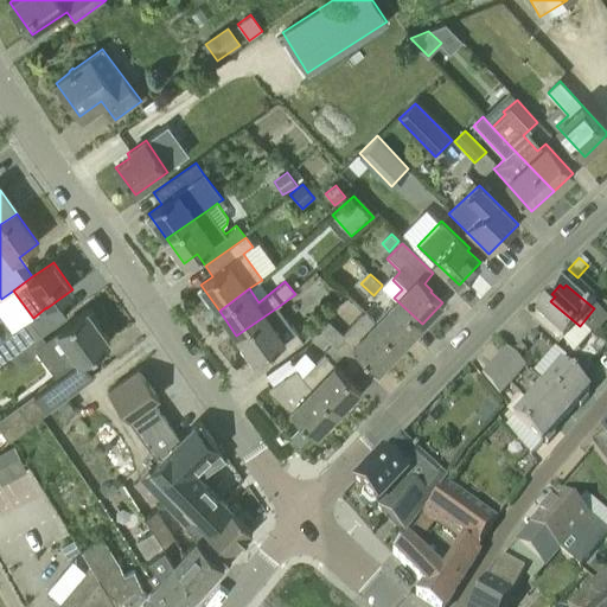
[(422,324),(394,298),(372,320),(400,346),(422,324)]
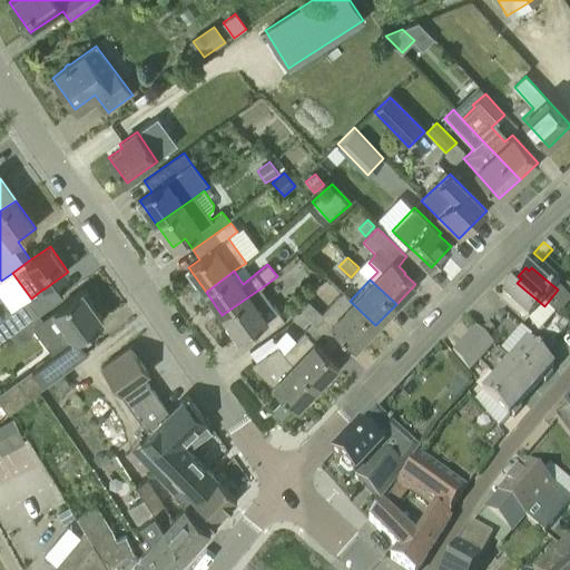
[(501,301),(529,324),(544,306),(517,283),(513,288),(510,285),(502,294),(504,296),(501,301)]
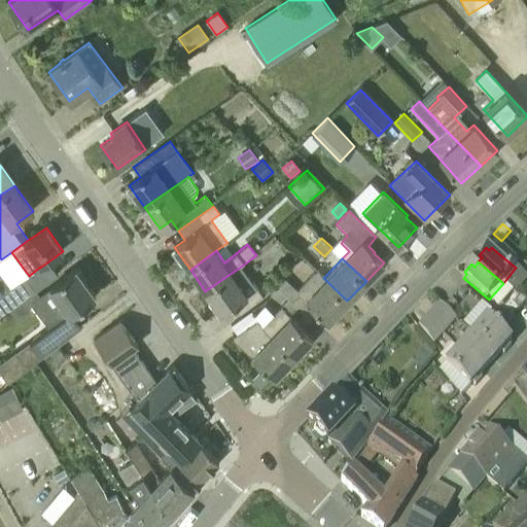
[(233,306),(240,315),(264,297),(241,267),(205,291),(221,314),(233,306)]
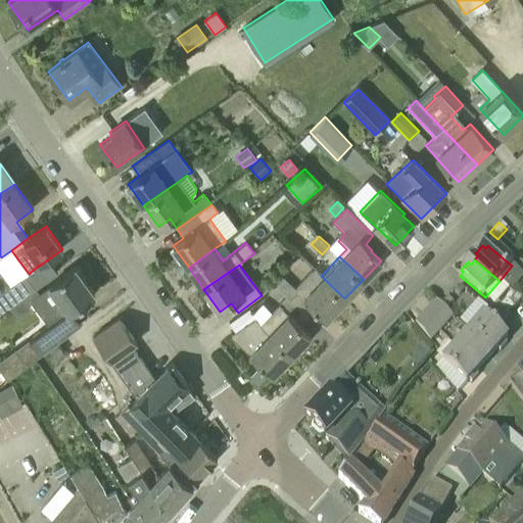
[(49,350),(57,343),(80,326),(69,313),(95,295),(82,278),(84,277),(78,269),(77,270),(74,267),(47,286),(48,287),(40,293),(37,288),(35,289),(16,302),(10,306),(16,317),(31,306),(28,302),(30,300),(48,326),(0,361),(0,370),(8,381),(49,350)]
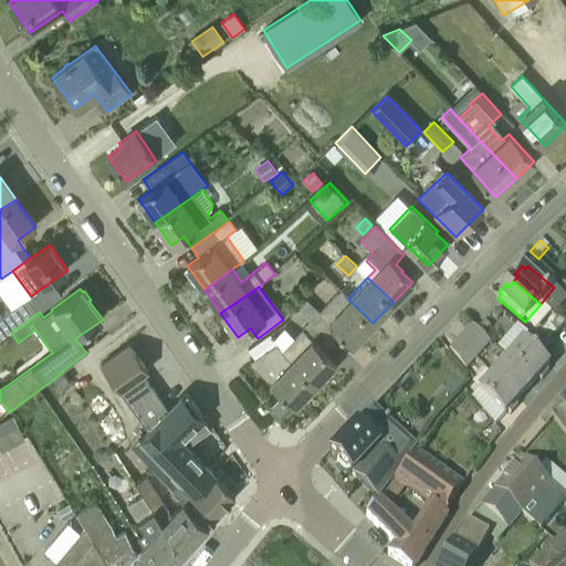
[(297,308),(310,321),(332,342),(341,333),(353,344),(373,323),(347,299),(339,291),(318,313),(306,300),(297,308)]
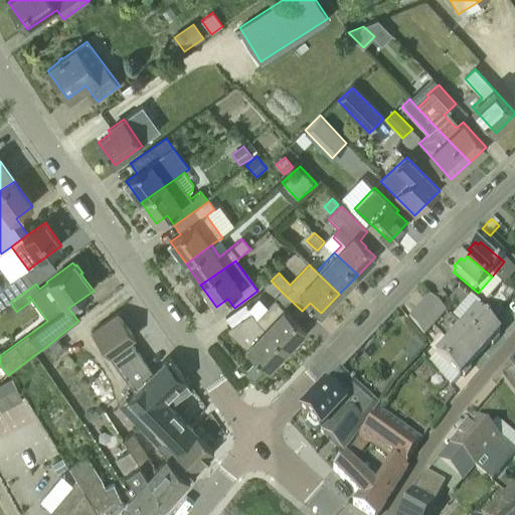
[(0,309),(10,302),(16,298),(34,285),(25,271),(0,289),(0,309)]
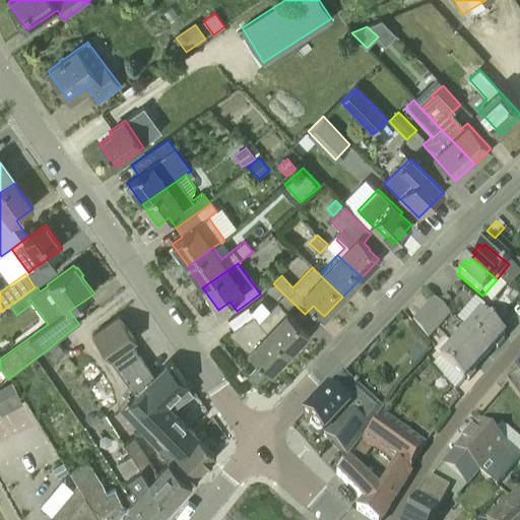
[(284,295),(259,322),(268,333),(289,352),(308,333),(297,323),(305,314),(284,295)]
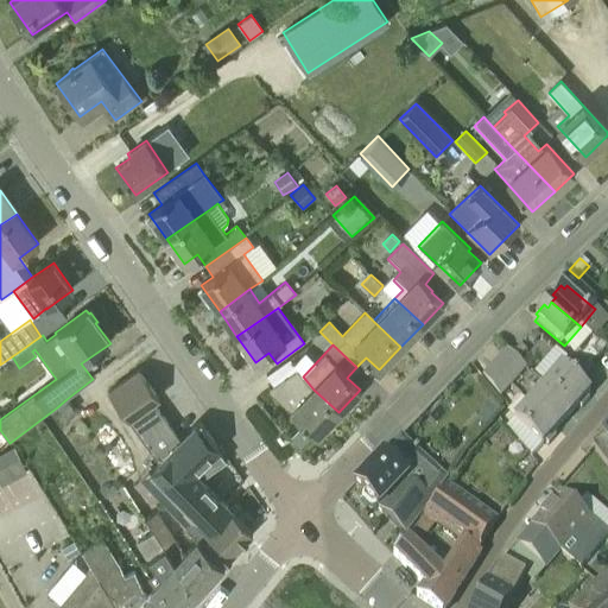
[(591,354),(597,360),(607,350),(600,344),(591,354)]
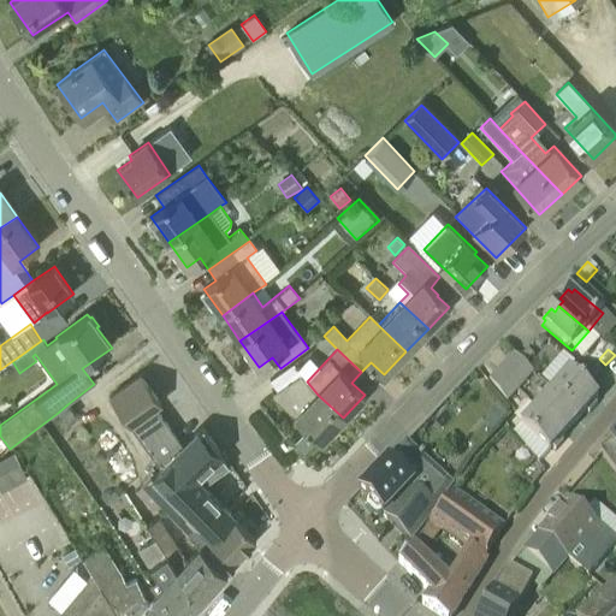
[(527,351),(519,361),(525,367),(533,357),(527,351)]
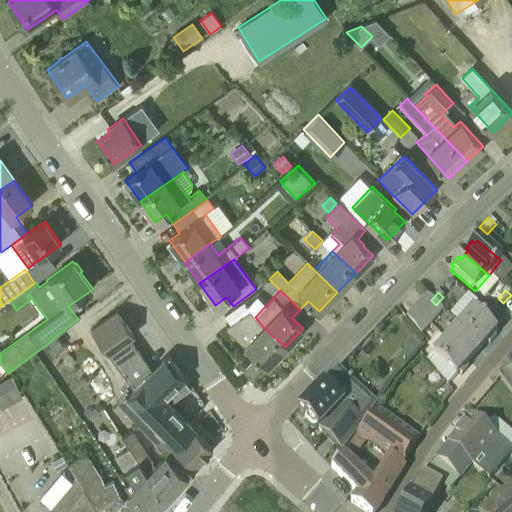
[(426,297),(413,312),(429,326),(443,311),(436,305),(431,300),(426,297)]
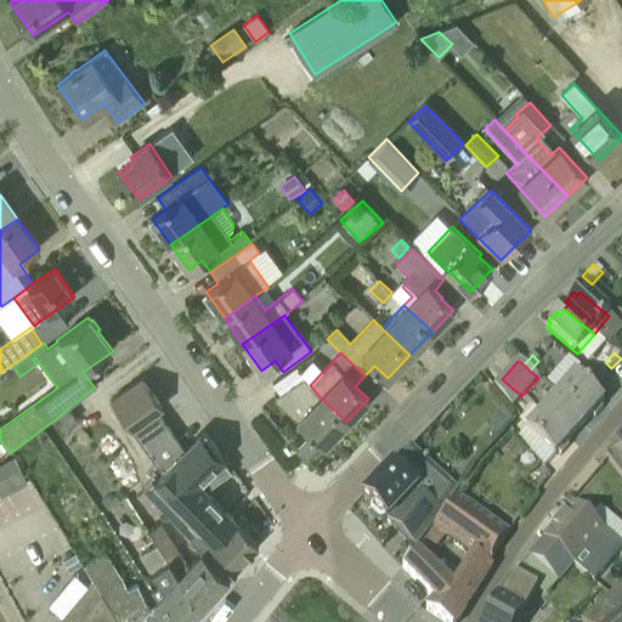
[(310,385),(304,378),(297,367),(272,385),(280,395),(284,391),(304,411),(297,418),(311,433),(310,433),(311,434),(312,433),(324,445),(346,422),(321,399),(310,385)]
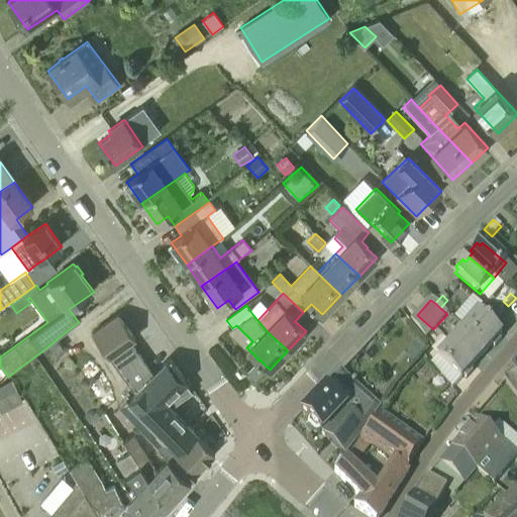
[(502,334),(478,313),(463,329),(487,350),(492,345),(495,348),(501,340),(499,338),(502,334)]
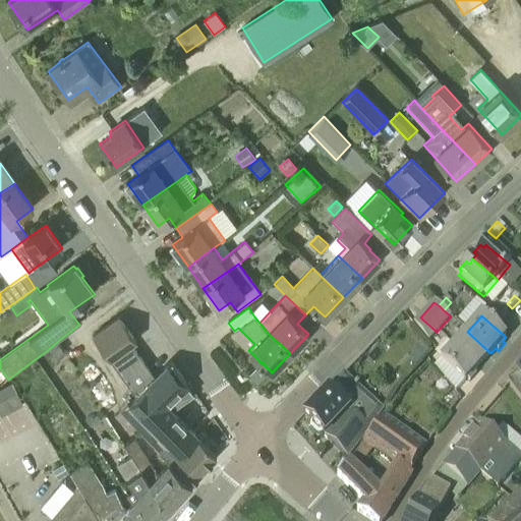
[(437,332),(420,317),(413,325),(427,342),(437,332)]
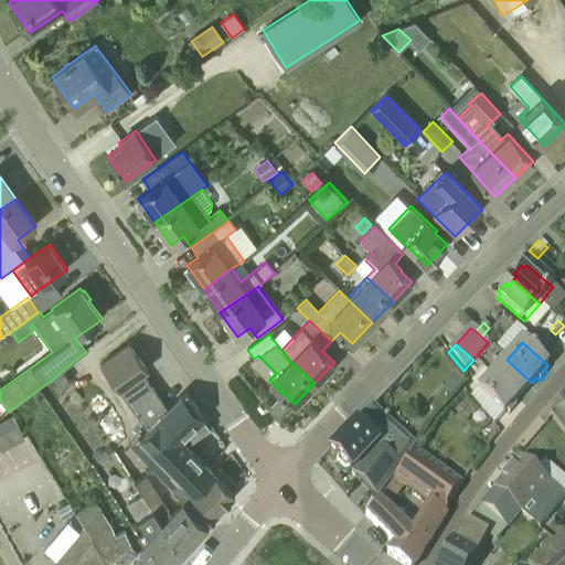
[(129,345),(100,366),(109,379),(138,358),(129,345)]
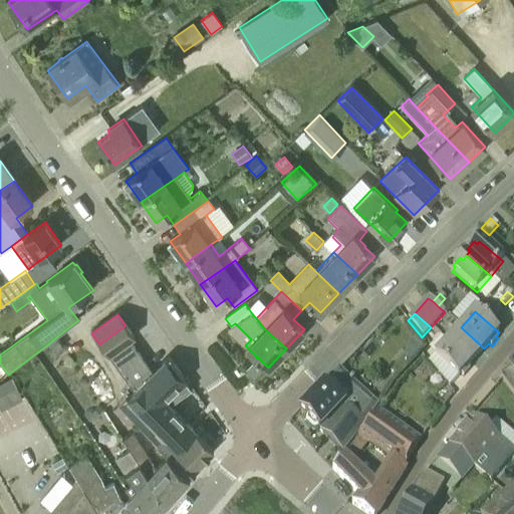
[(99,344),(108,356),(130,341),(135,337),(125,325),(99,344)]
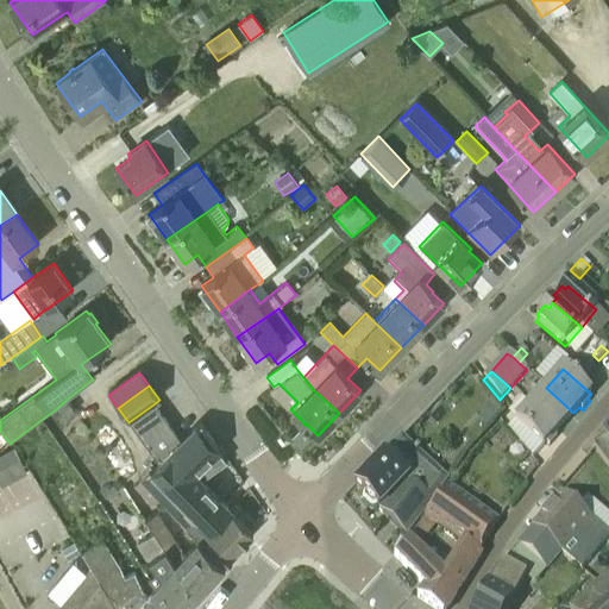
[(546,388),(531,406),(558,431),(573,413),(546,388)]
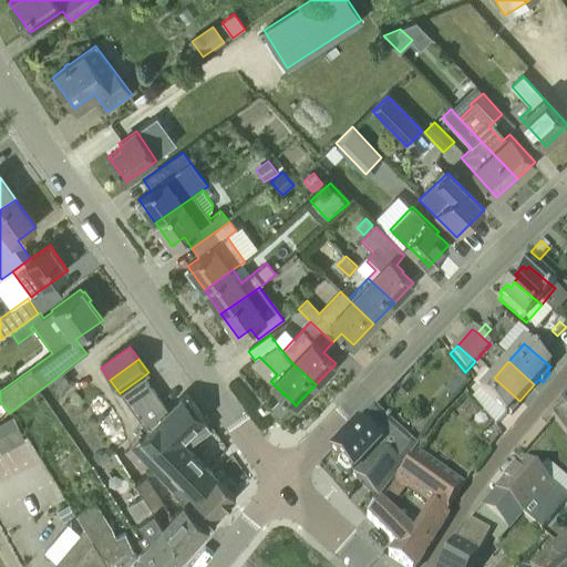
[(62,372),(53,380),(61,389),(70,382),(62,372)]
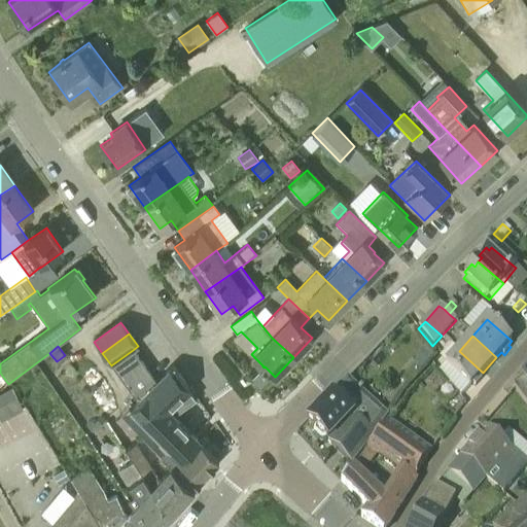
[(111,365),(119,377),(141,360),(133,350),(111,365)]
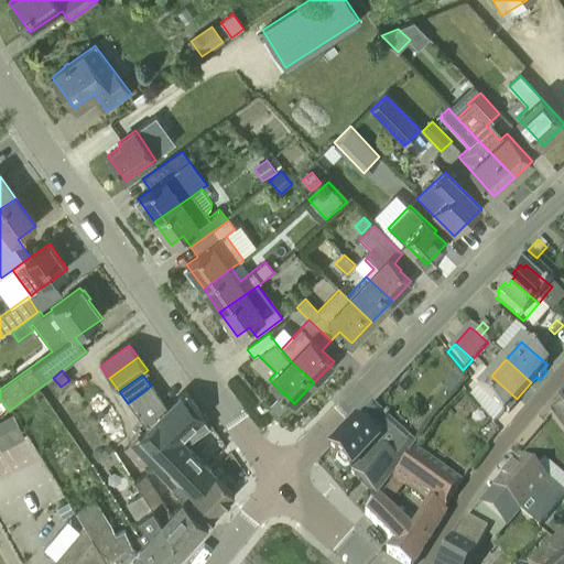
[(517,405),(513,403),(517,399),(491,376),(476,392),(502,415),(506,411),(509,414),(517,405)]
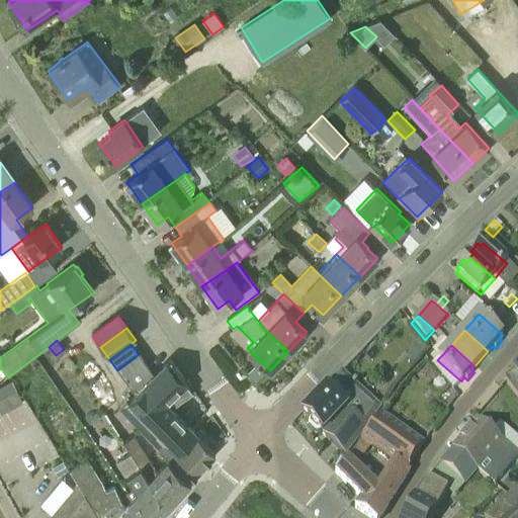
[(147,365),(139,354),(117,370),(125,380),(147,365)]
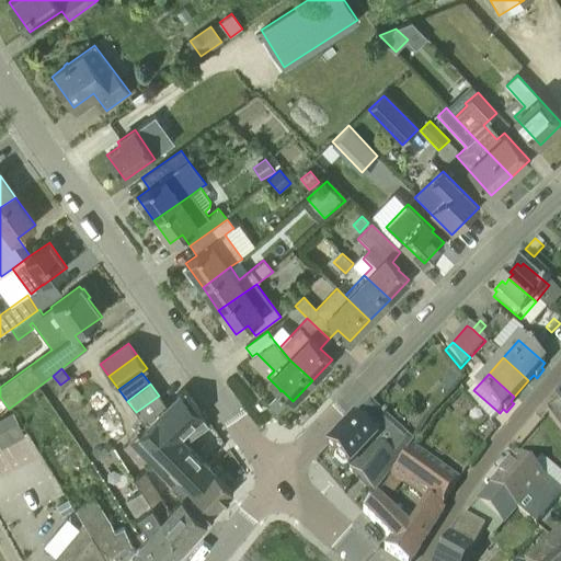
[(137,434),(178,478),(180,474),(194,489),(212,470),(184,442),(208,424),(185,390),(184,391),(167,408),(146,426),(137,434)]
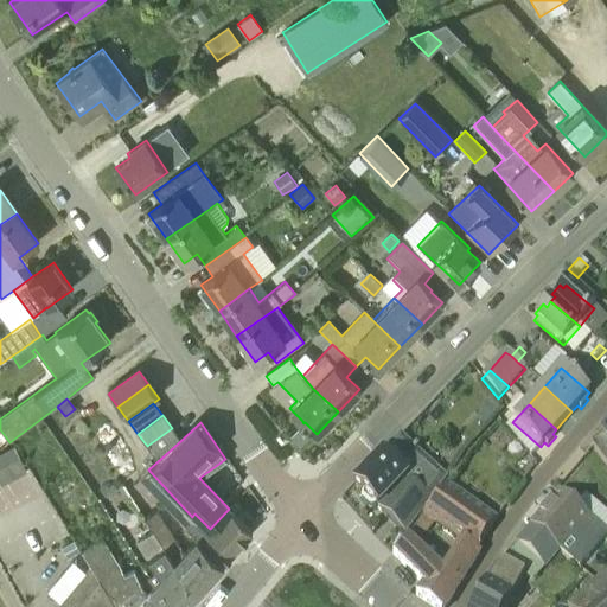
[(147,446),(158,461),(180,441),(172,428),(147,446)]
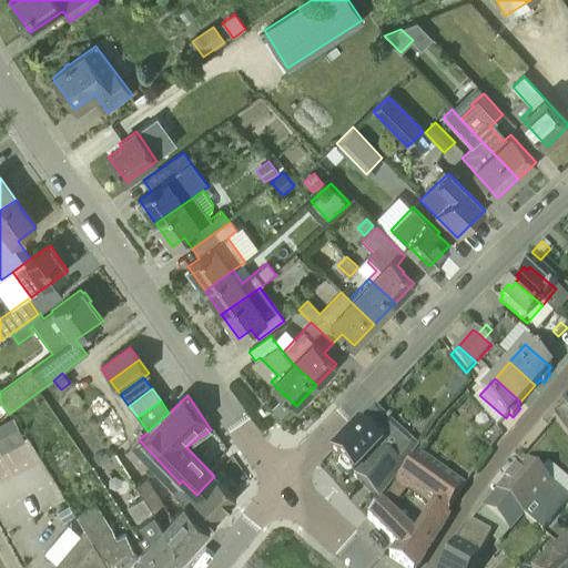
[(567,401),(563,406),(565,408),(554,417),(567,436),(567,401)]
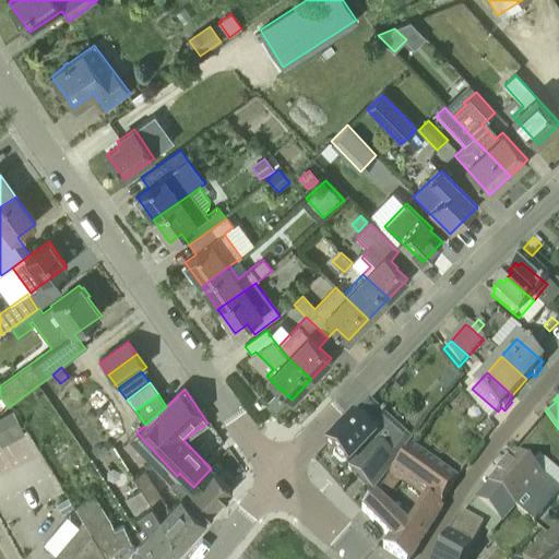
[(372,494),(411,443),(367,402),(324,448),(334,456),(332,461),(342,471),(346,468),(372,494)]
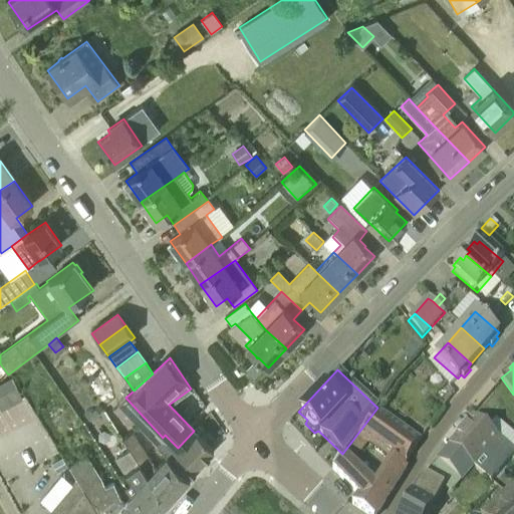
[(0,382),(0,407),(1,410),(23,399),(11,377),(0,382)]
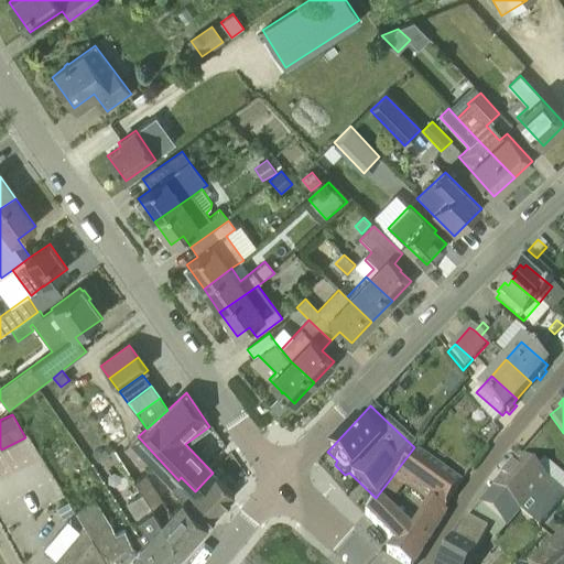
[(179,480),(138,436),(123,451),(141,469),(147,464),(171,488),(179,480)]
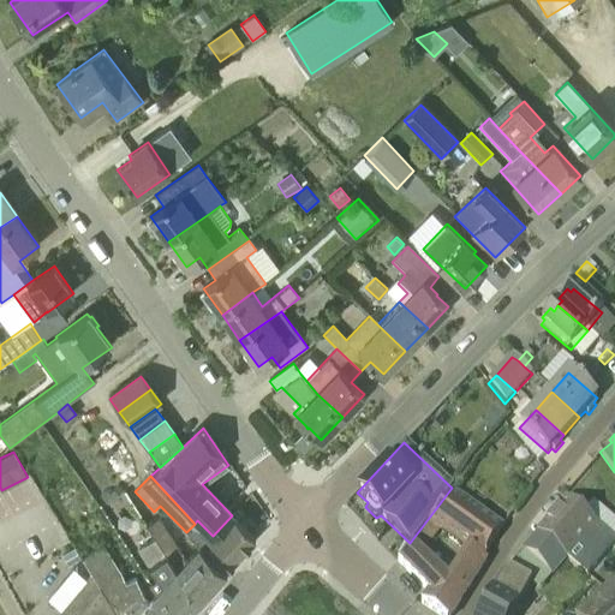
[(435,614),(454,614),(488,563),(484,561),(485,559),(485,556),(502,529),(452,494),(428,526),(411,545),(398,563),(429,596),(422,605),(435,614)]
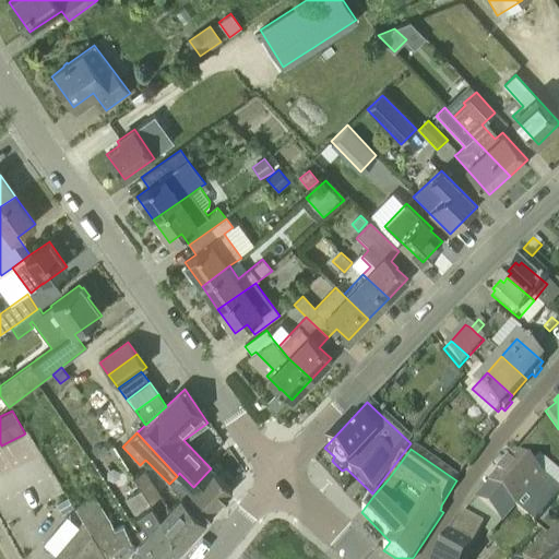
[(488,486),(515,509),(543,478),(515,454),(488,486)]
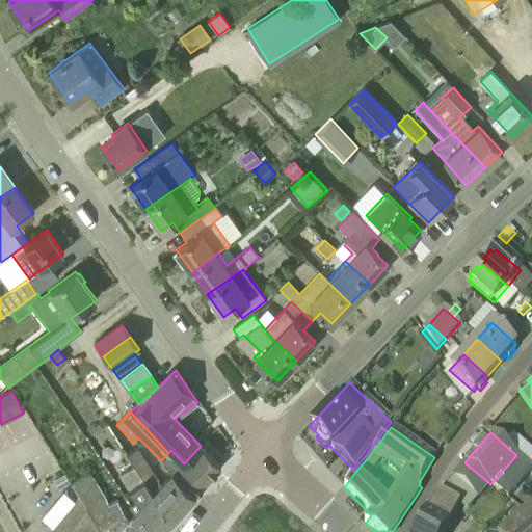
[(220,467),(201,446),(184,463),(170,450),(168,453),(161,460),(170,471),(195,494),(220,467)]
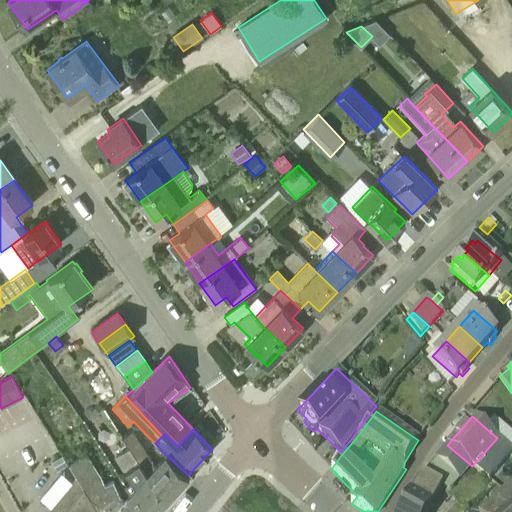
[(166,500),(188,475),(164,453),(154,464),(132,431),(122,437),(128,448),(145,474),(166,500)]
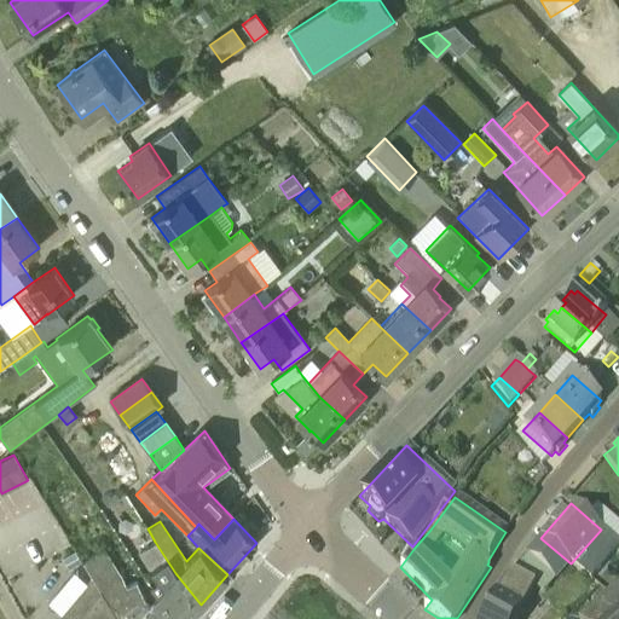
[(571,563),(541,538),(526,554),(556,580),(571,563)]
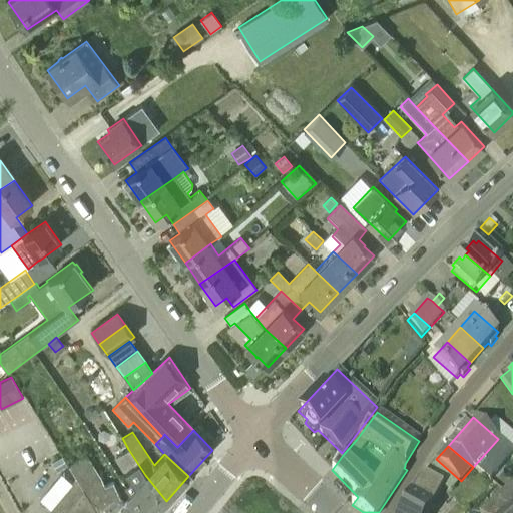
[(154,512),(166,501),(145,475),(128,449),(113,458),(123,473),(125,471),(135,486),(124,498),(125,499),(140,512),(154,512)]
